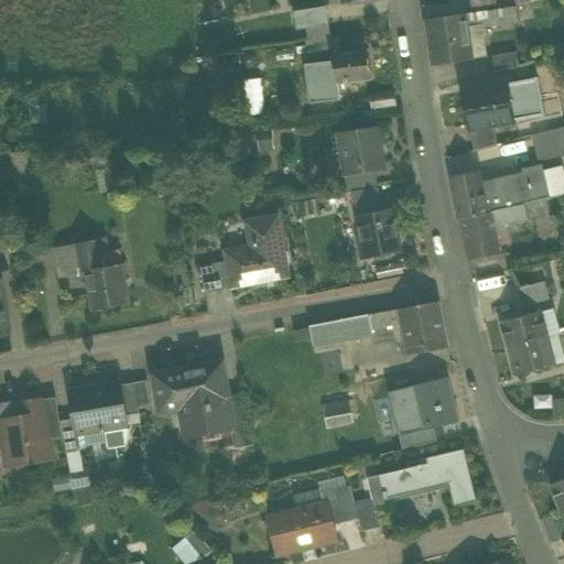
[(470,0),(473,13),(498,9),(496,0),(470,0)]
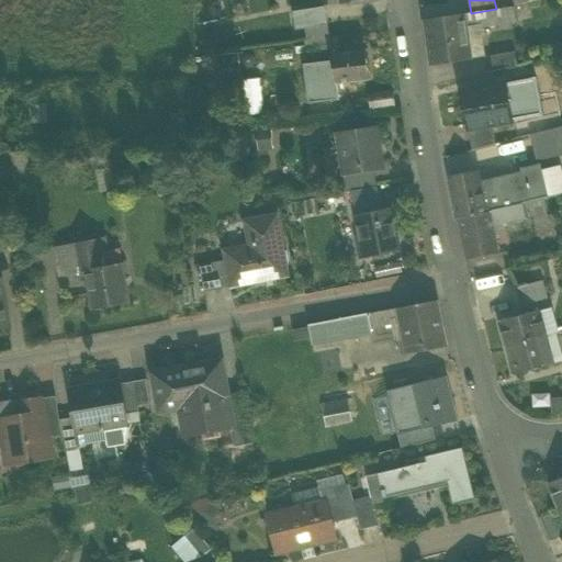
[(471,13),(464,14),(467,27),(473,29),(480,27),(517,21),(515,6),(496,9),(471,13)]
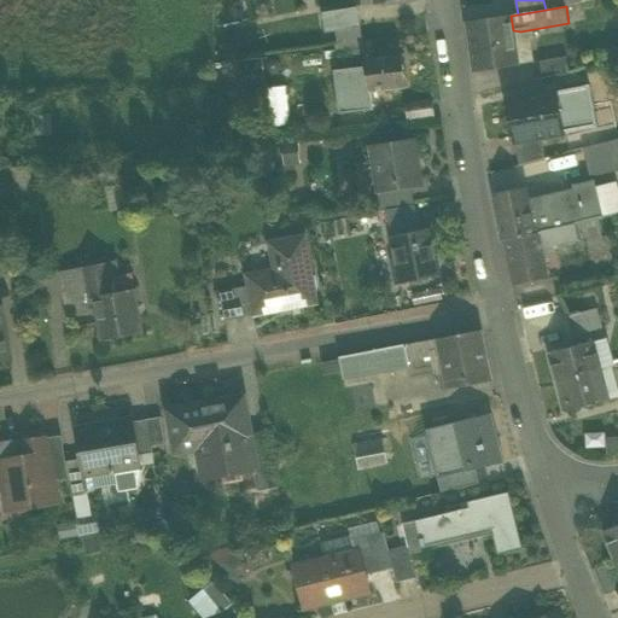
[(321,13),(325,33),(336,30),(361,25),(357,7),(321,13)]
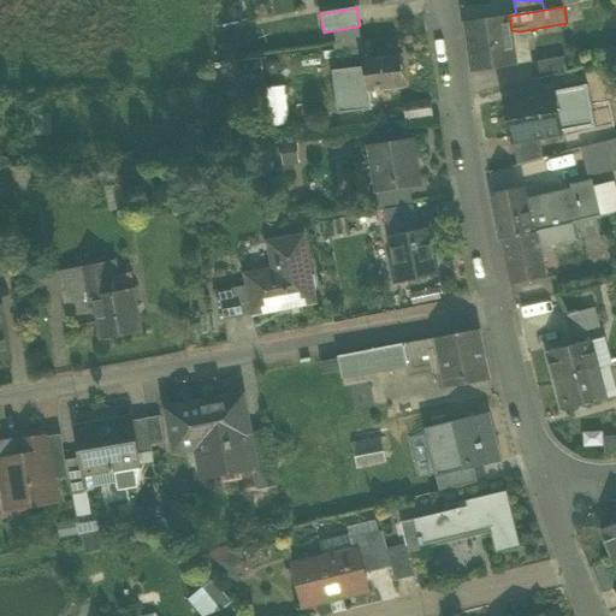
[(516,65),(511,30),(509,16),(467,22),(474,72),(516,65)]
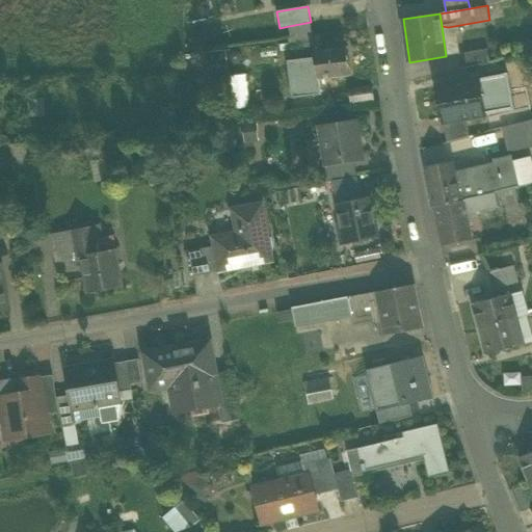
[(289,26),(291,40),(313,35),(311,22),(289,26)]
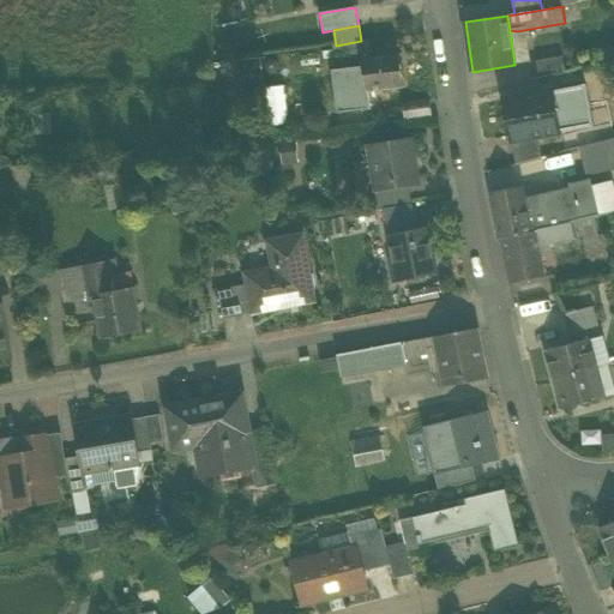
[(510,30),(515,65),(529,64),(524,30),(517,31),(510,30)]
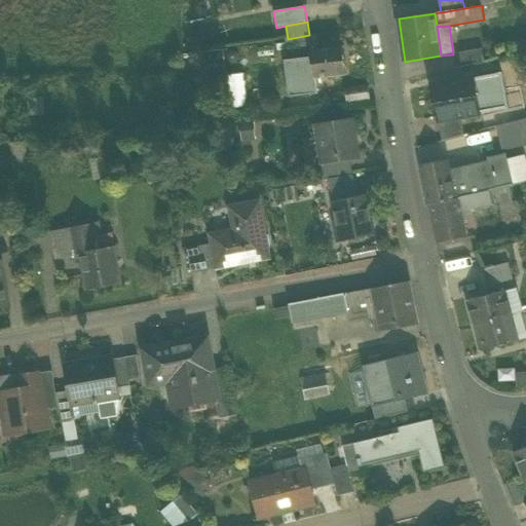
[(288,39),(290,49),(311,45),(309,35),(288,39)]
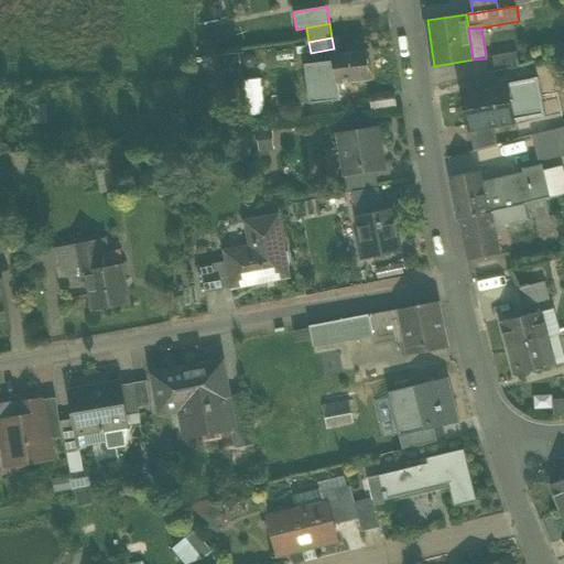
[(368,51),(333,55),(334,61),(336,84),(338,84),(371,79),(368,51)]
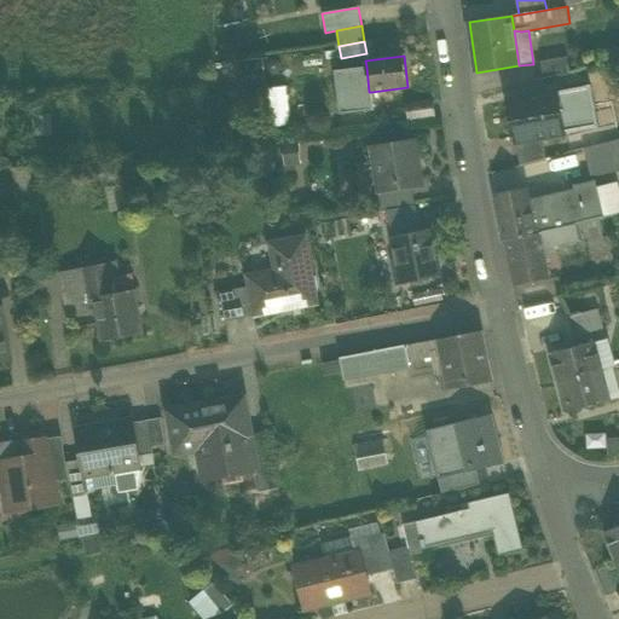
[(541,62),(543,75),(571,71),(568,57),(541,62)]
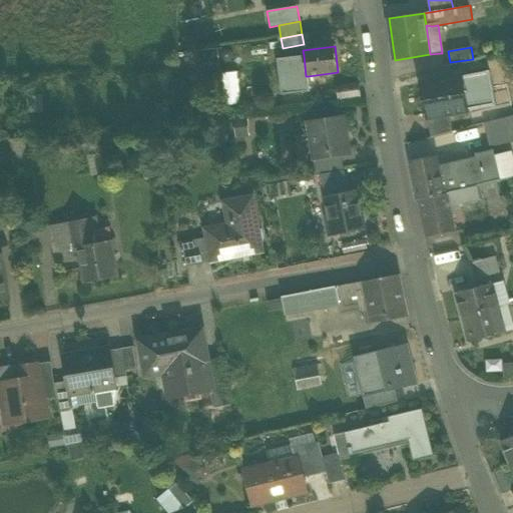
[(278,59),(282,95),(310,91),(308,76),(306,76),(304,55),(278,59)]
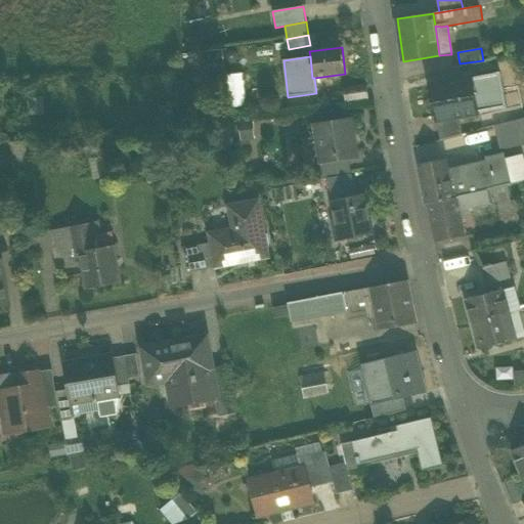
[(496,73),(496,74),(471,78),(478,113),(478,114),(503,108),(507,108),(500,72),(496,73)]
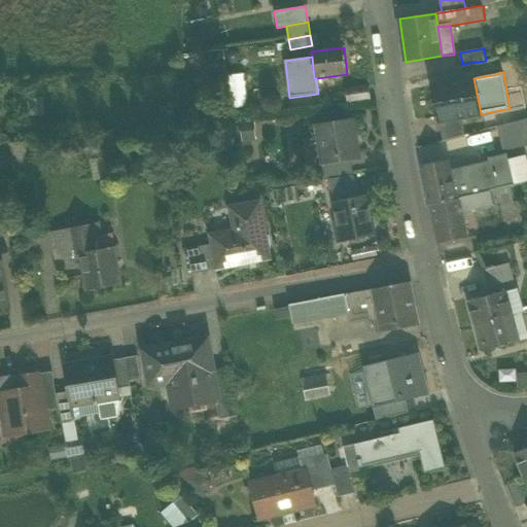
[(432,85),(438,120),(460,117),(481,113),(473,78),(432,85)]
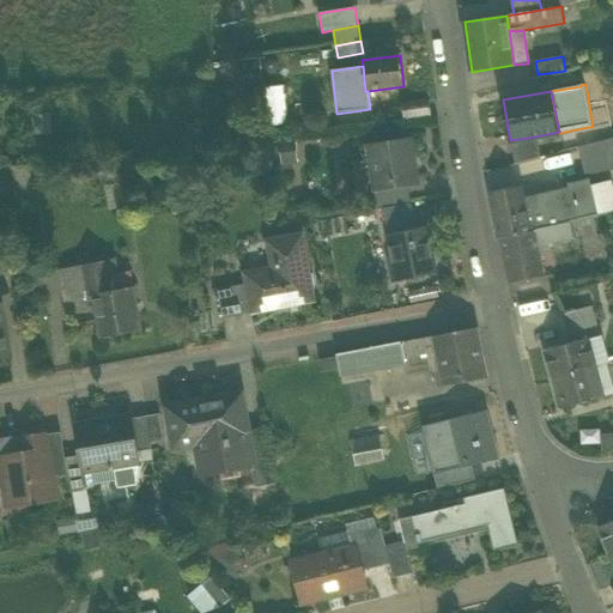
[(402,102),(405,120),(431,116),(429,98),(402,102)]
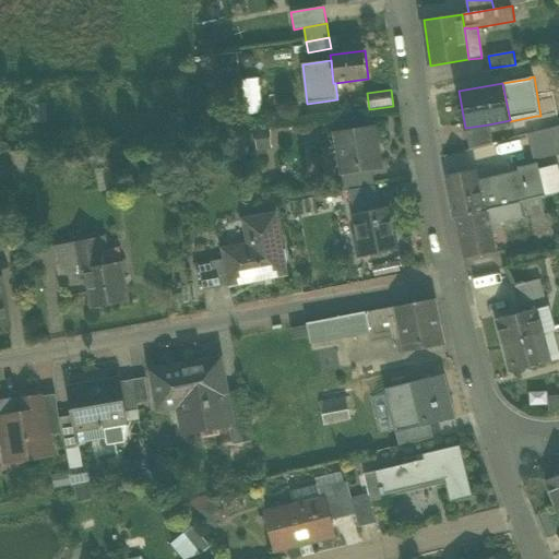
[(47,104),(28,104),(28,122),(47,122),(47,104)]
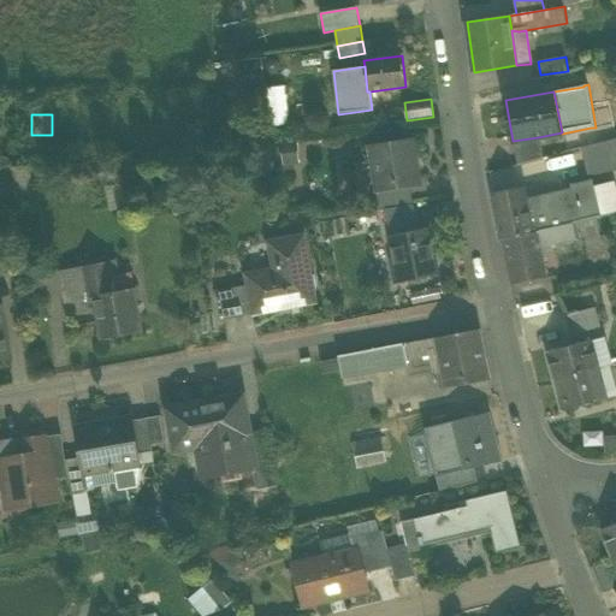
[(513,141),(517,165),(543,158),(538,137),(513,141)]
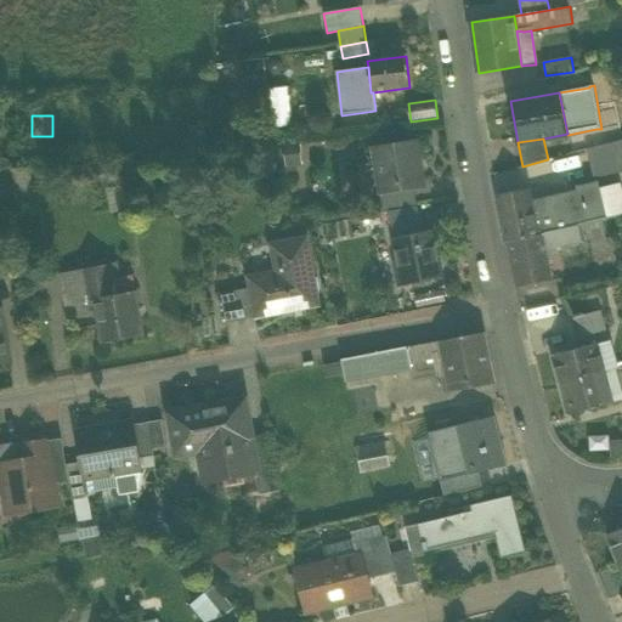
[(373,148),(380,192),(413,187),(424,186),(417,141),(405,143),(402,141),(393,143),(391,146),(373,148)]
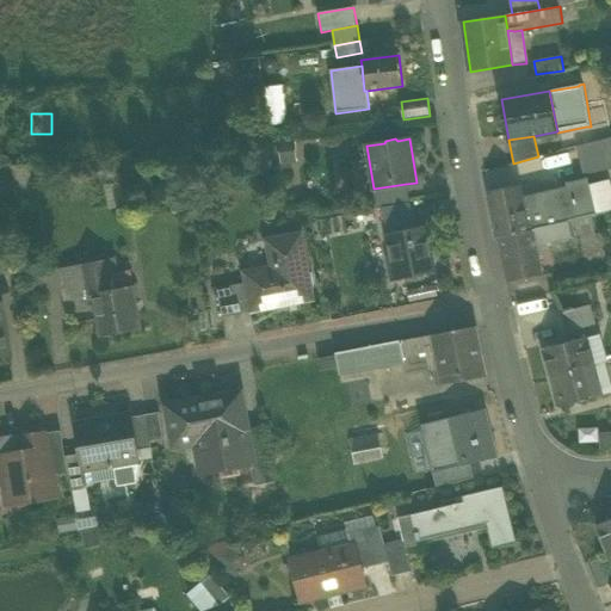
[(610,160),(606,140),(576,147),(584,177),(610,170),(610,160)]
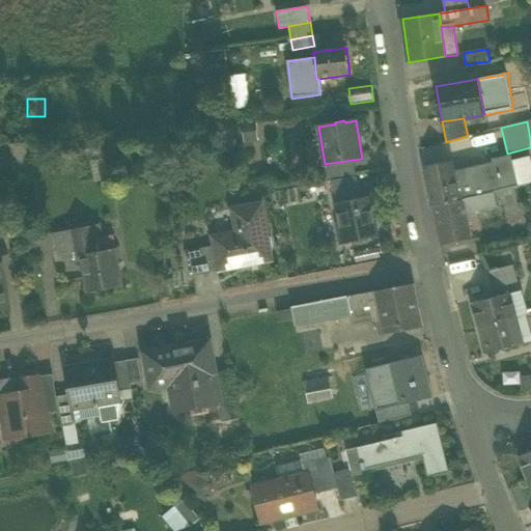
[(30,169),(26,143),(9,145),(14,172),(30,169)]
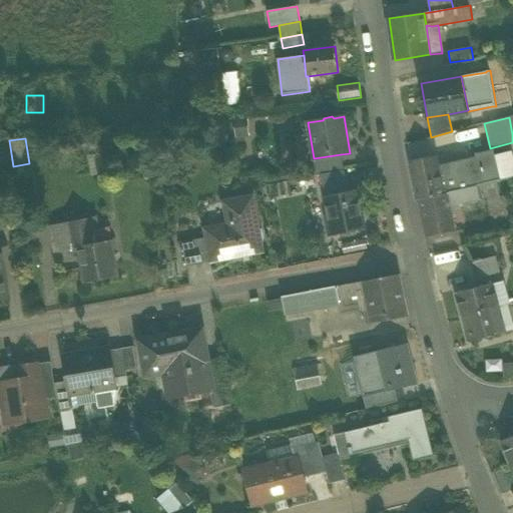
[(479,159),(439,167),(444,193),(448,192),(477,185),(484,184),(496,181),(499,180),(494,158),(493,151),(478,155),(479,159)]
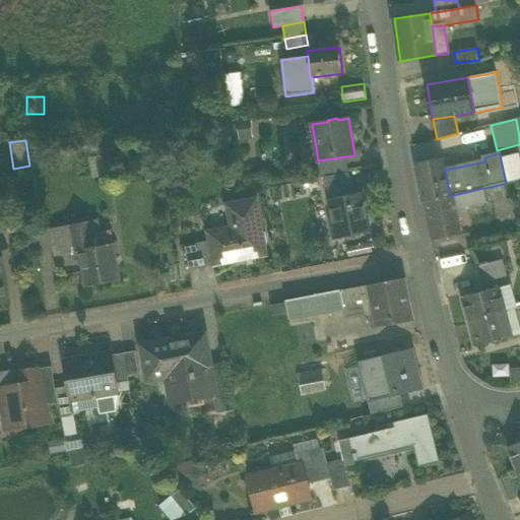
[(103,155),(87,158),(91,178),(107,176),(103,155)]
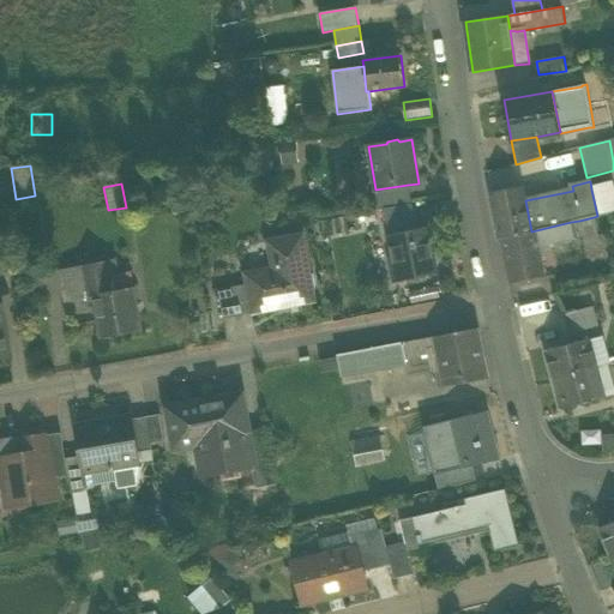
[(379,209),(384,208),(411,204),(408,185),(375,190),(379,209)]
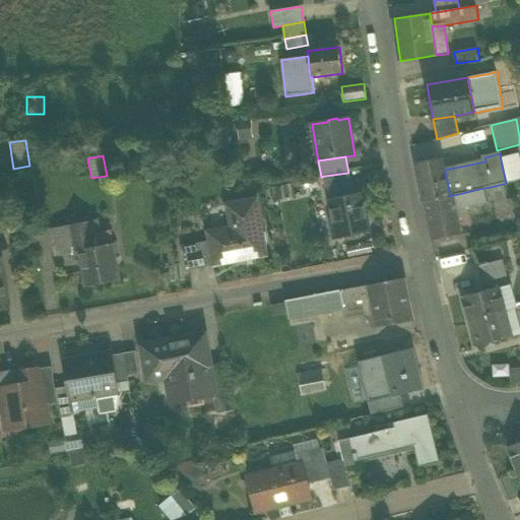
[(519,160),(519,156),(501,160),(506,183),(519,179),(519,160)]
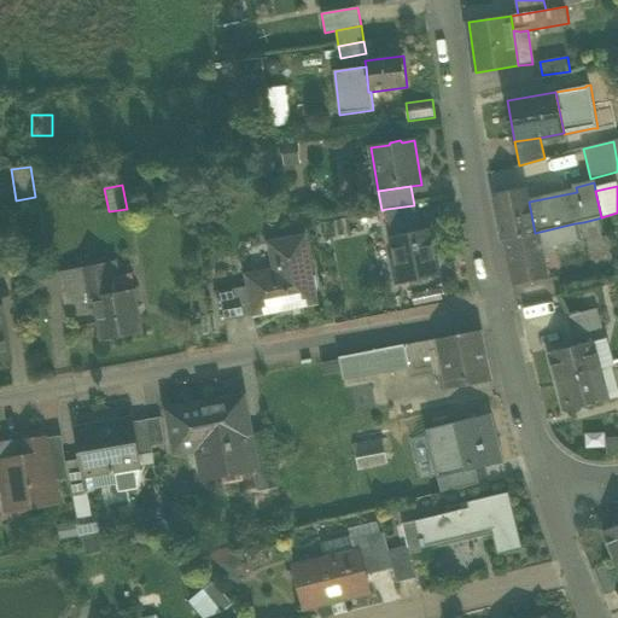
[(505,239),(535,233),(529,202),(525,190),(495,196),(505,239)]
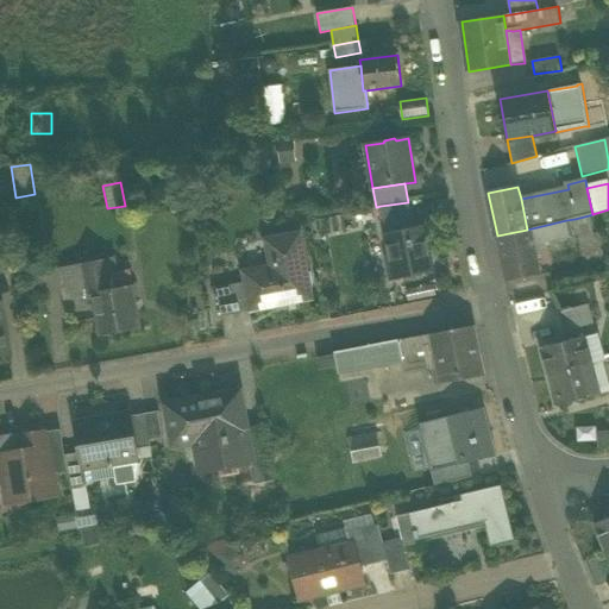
[(414,230),(408,202),(381,206),(387,234),(414,230)]
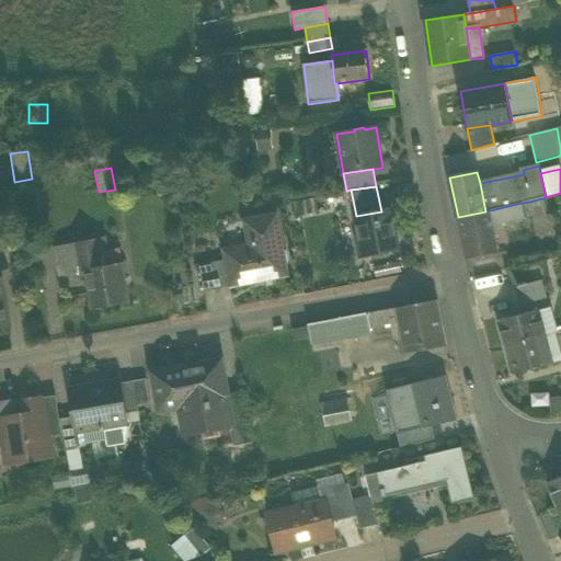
[(542,198),(529,202),(533,217),(534,224),(547,220),(542,198)]
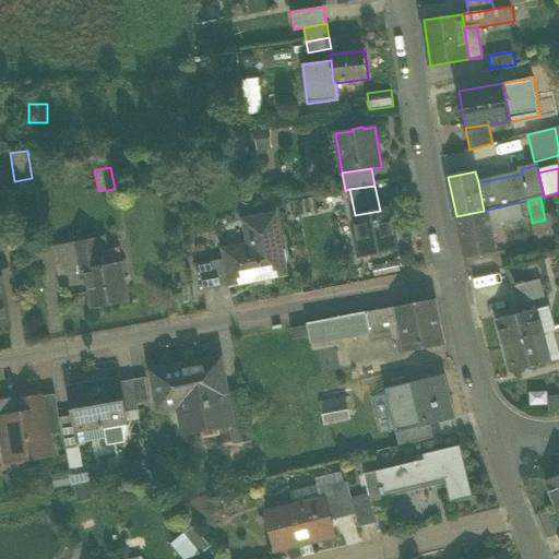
[(522,217),(531,216),(527,201),(520,202),(522,217)]
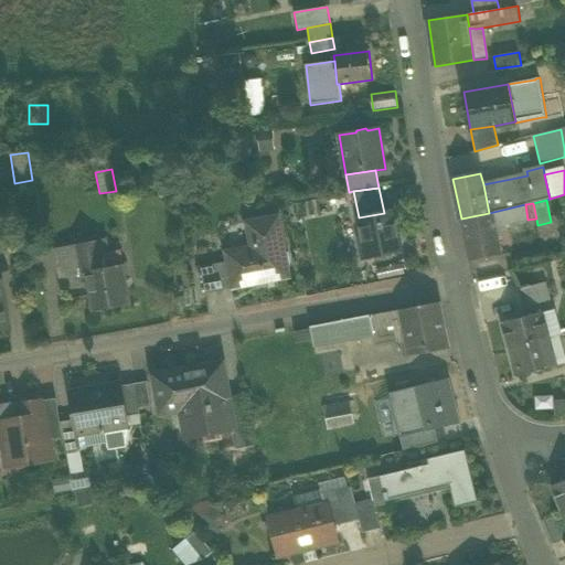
[(528,220),(525,204),(493,212),(498,233),(507,231),(505,225),(528,220)]
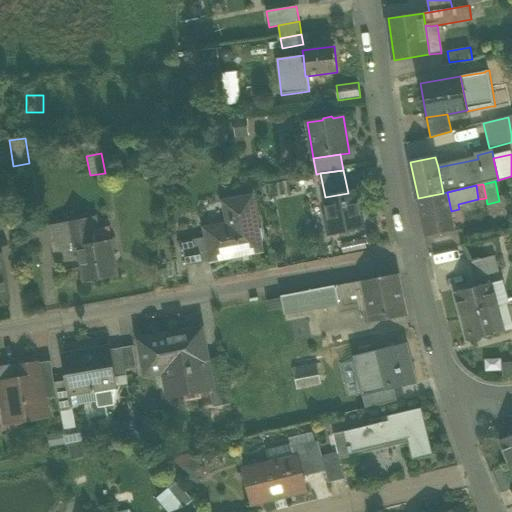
[(325,197),(332,233),(363,227),(363,225),(361,226),(354,193),(357,192),(356,191),(348,193),(325,197)]
